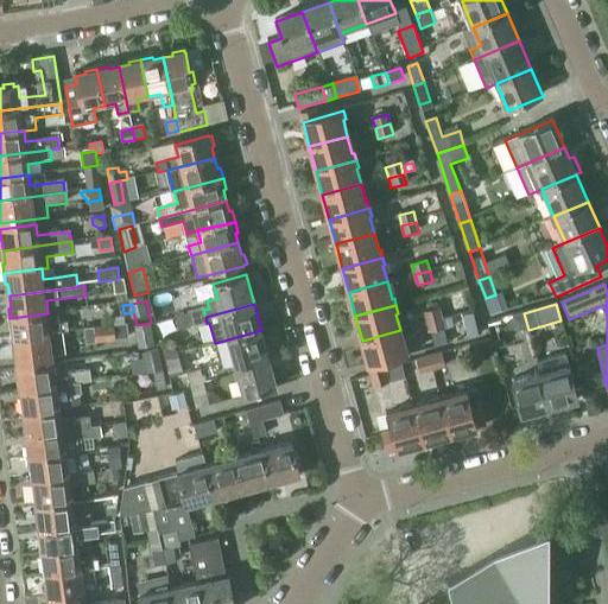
[(425,312),(428,323),(443,319),(439,309),(425,312)]
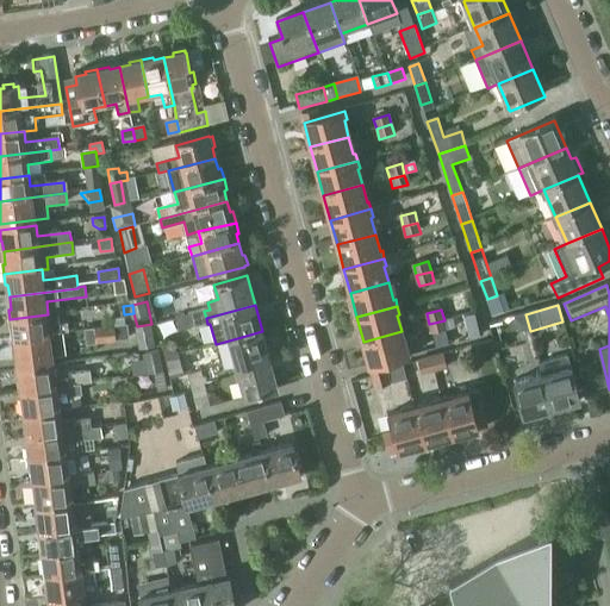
[(204,311),(191,314),(193,320),(191,322),(193,328),(207,324),(206,318),(204,311)]
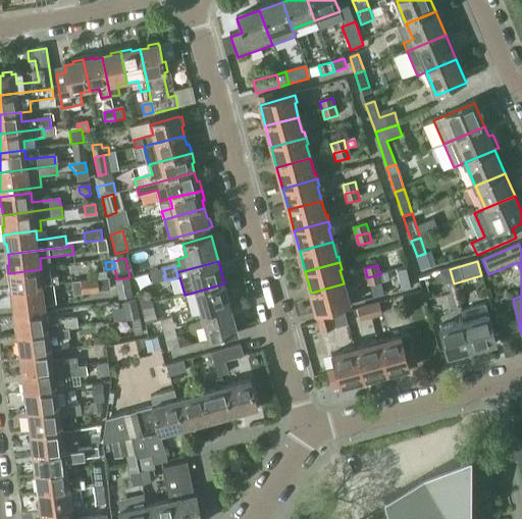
[(11,282),(12,292),(53,287),(51,268),(41,269),(8,273),(9,282),(11,282)]
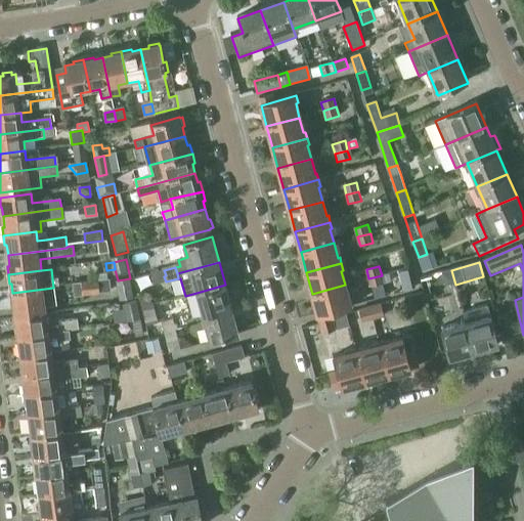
[(166,275),(164,270),(151,273),(155,285),(166,281),(164,276),(166,275)]
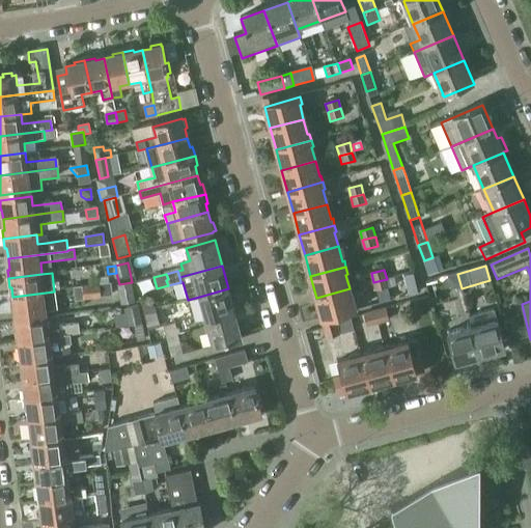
[(413,274),(403,276),(408,296),(418,294),(413,274)]
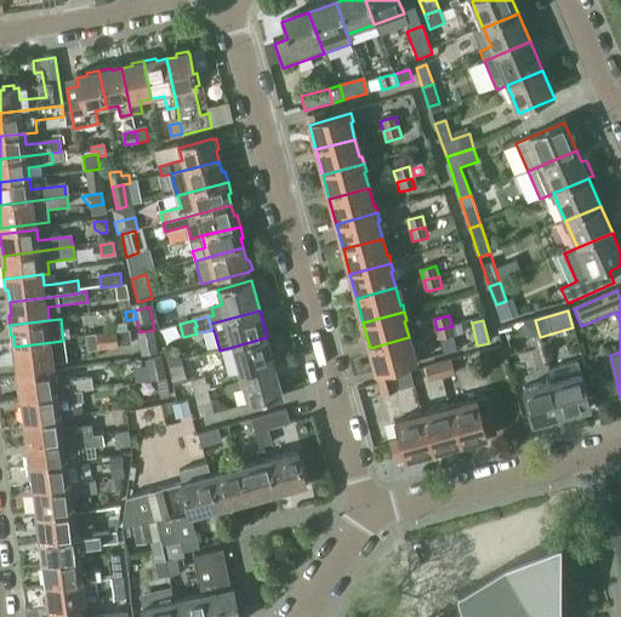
[(540,337),(535,320),(524,324),(529,340),(540,337)]
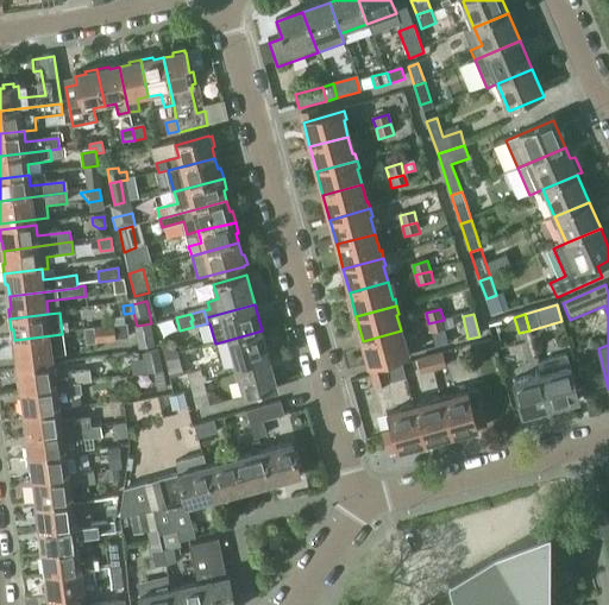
[(444,320),(428,323),(432,333),(446,329),(444,320)]
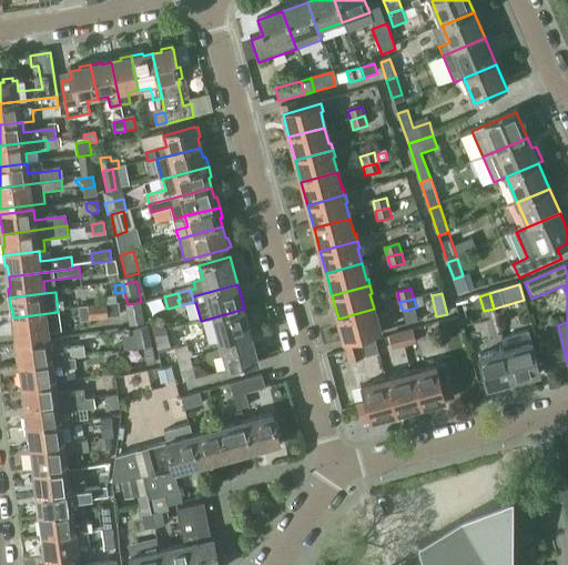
[(118,304),(89,309),(90,321),(120,318),(118,304)]
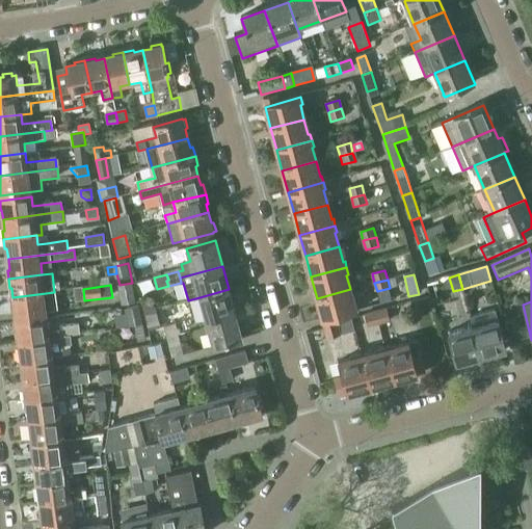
[(131,287),(118,289),(123,309),(135,307),(131,287)]
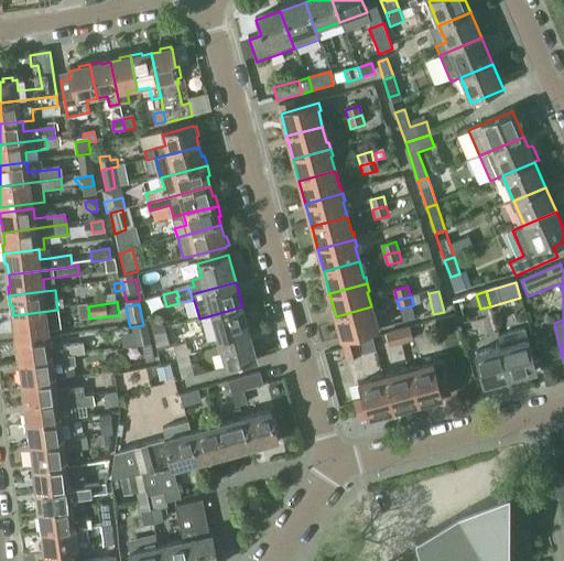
[(88,306),(78,308),(80,320),(89,319),(88,306)]
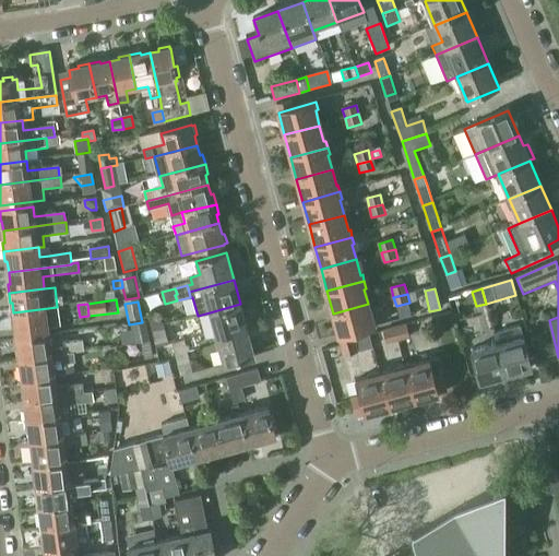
[(210,312),(217,340),(247,331),(240,304),(210,312)]
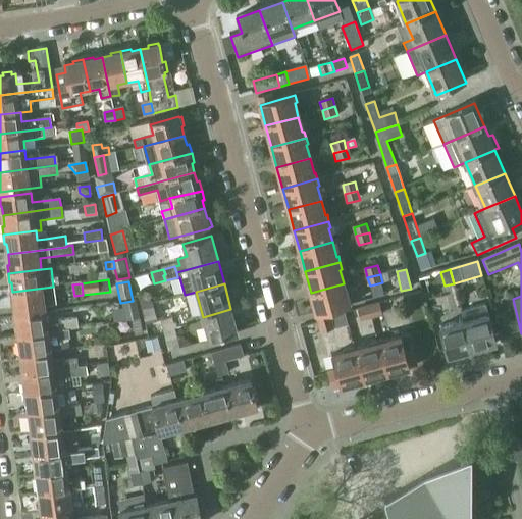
[(344,283),(311,293),(317,315),(352,305),(350,298),(348,299),(344,283)]
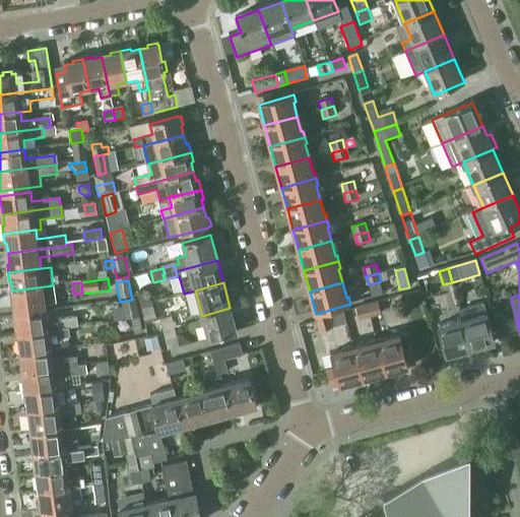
[(53,285),(12,291),(14,302),(11,302),(13,311),(56,305),(53,285)]
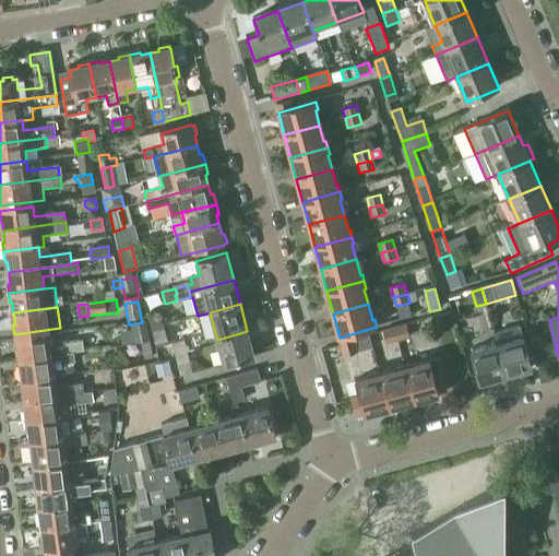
[(145,324),(133,327),(137,344),(149,342),(145,324)]
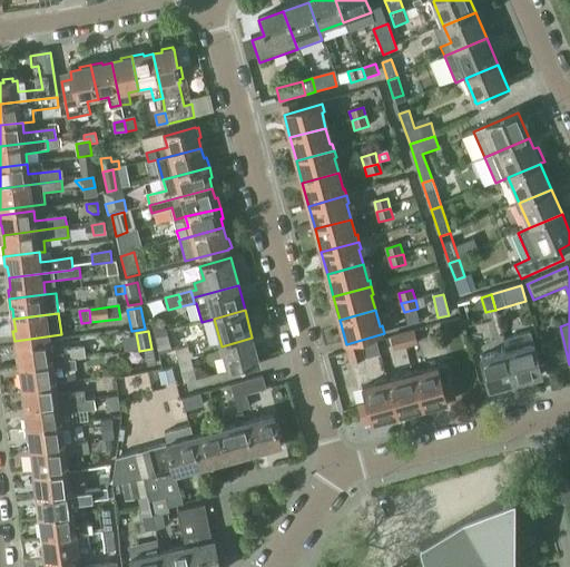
[(415,332),(403,335),(406,349),(418,344),(426,342),(423,331),(415,333),(415,332)]
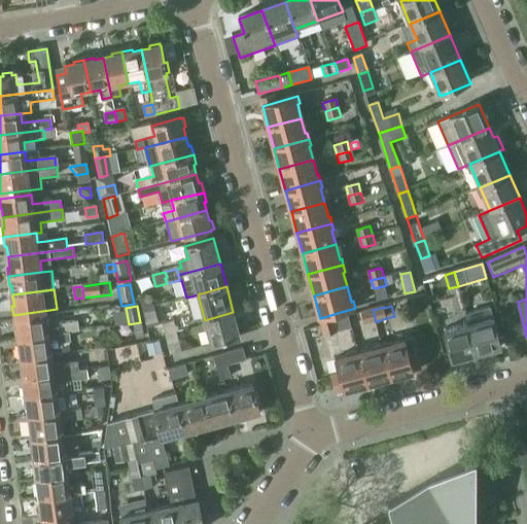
[(465,315),(468,325),(477,355),(501,349),(491,309),(465,315)]
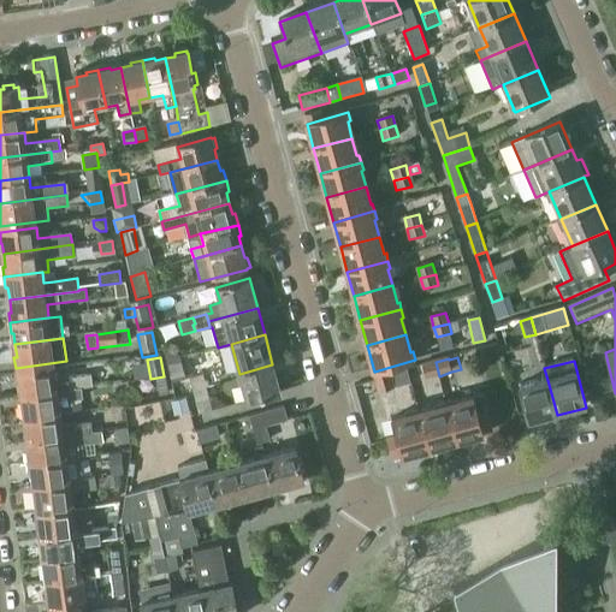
[(439,376),(436,362),(424,366),(427,379),(439,376)]
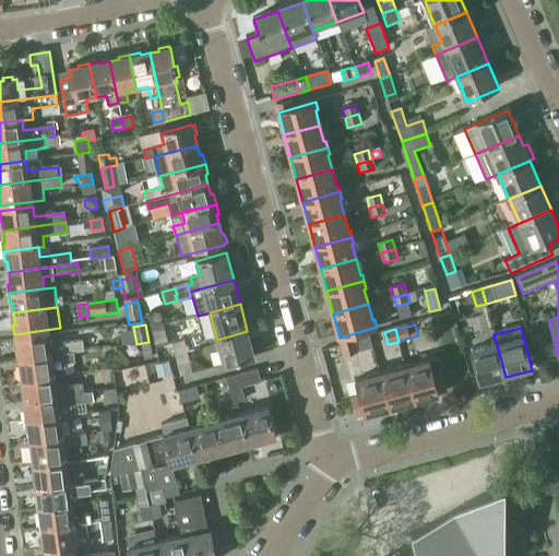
[(247,331),(217,340),(224,366),(254,357),(247,331)]
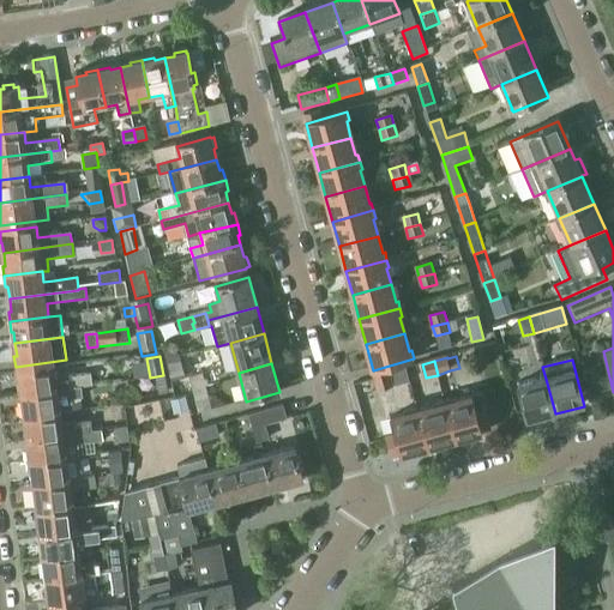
[(20,384),(22,397),(83,388),(94,387),(92,375),(70,379),(67,367),(16,374),(18,385),(20,384)]
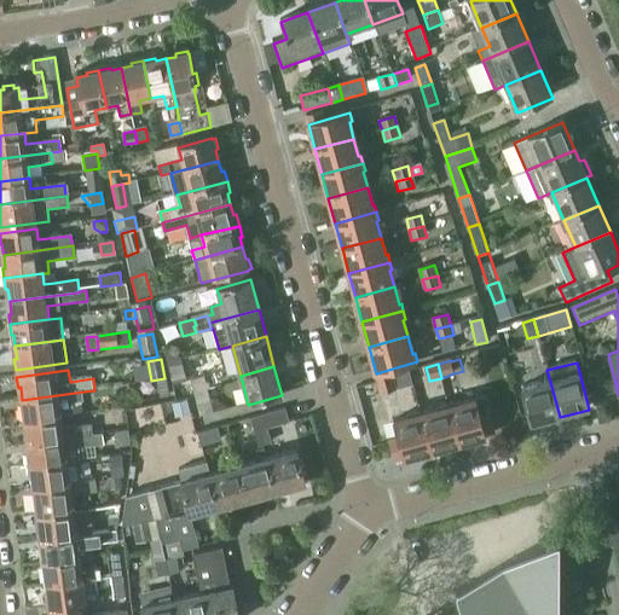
[(220,373),(204,378),(206,384),(208,384),(209,390),(223,387),(220,373)]
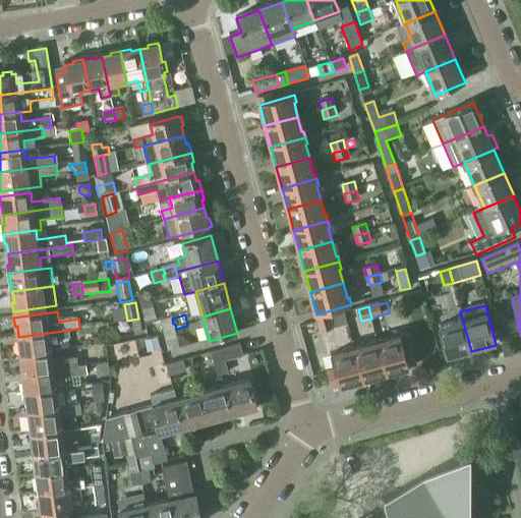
[(344,314),(333,318),(336,330),(348,327),(344,314)]
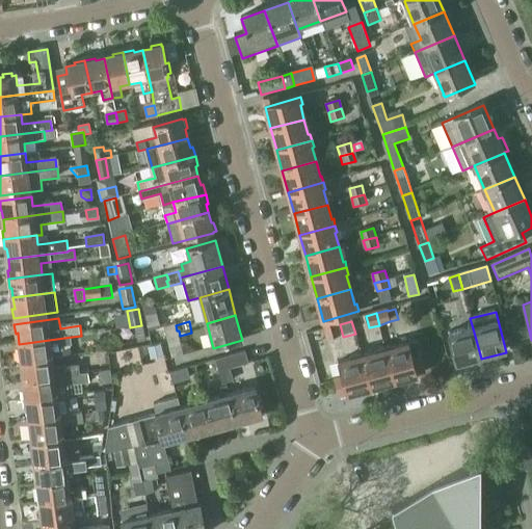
[(339,336),(336,324),(325,327),(328,338),(327,339),(327,340),(341,337),(340,336),(339,336)]
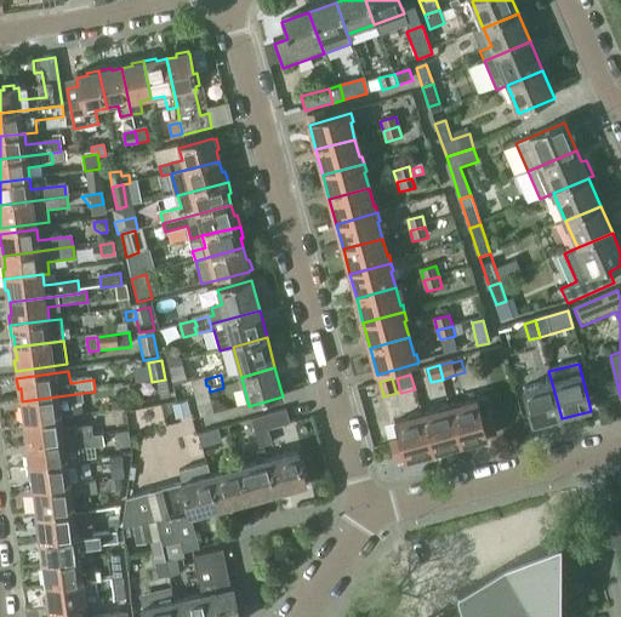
[(206,386),(205,380),(192,383),(198,407),(212,404),(209,392),(210,392),(209,386),(206,386)]
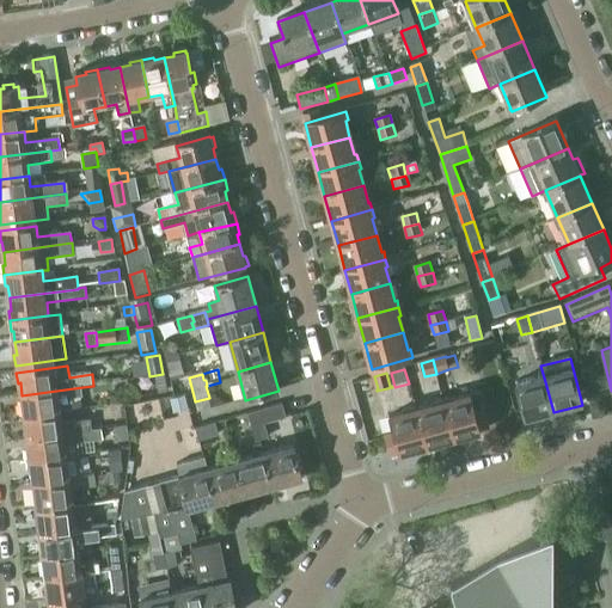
[(163,375),(154,378),(154,380),(158,397),(166,394),(163,378),(163,375)]
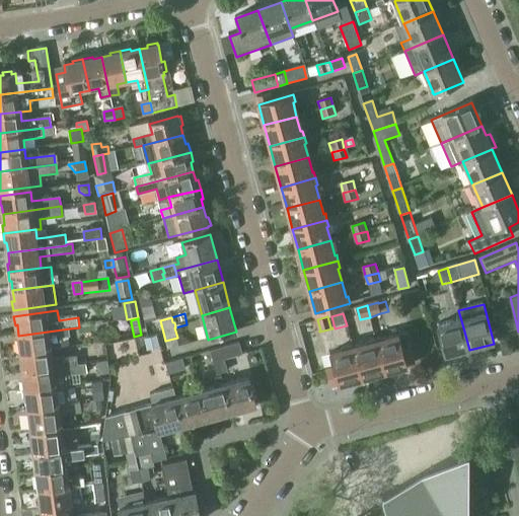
[(469,350),(461,320),(438,326),(445,356),(447,356),(448,361),(462,357),(460,352),(469,350)]
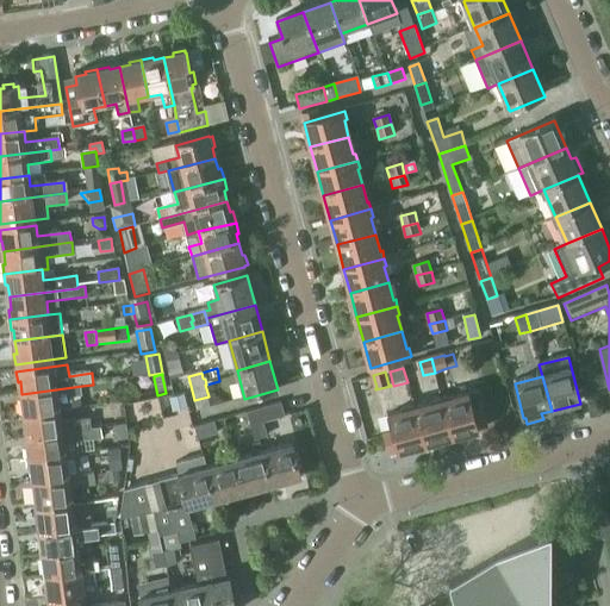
[(20,406),(22,417),(61,411),(74,410),(73,398),(83,397),(82,386),(22,394),(24,405),(20,406)]
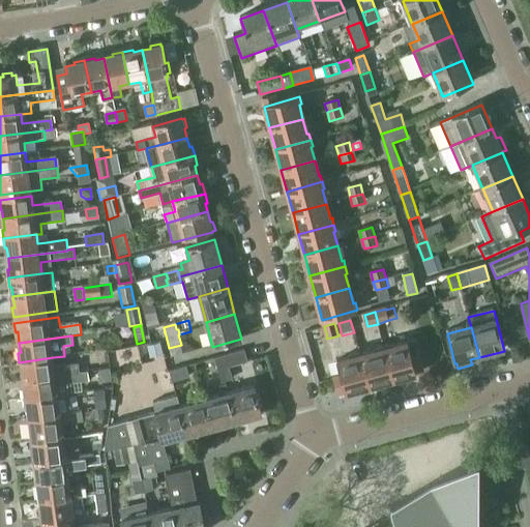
[(393,345),(384,348),(393,380),(417,374),(416,374),(424,372),(420,354),(416,341),(394,347),(393,345)]
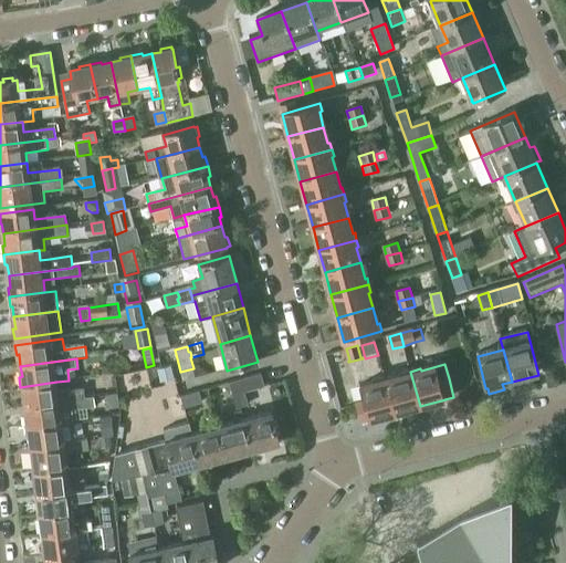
[(171,368),(158,372),(160,384),(174,381),(171,368)]
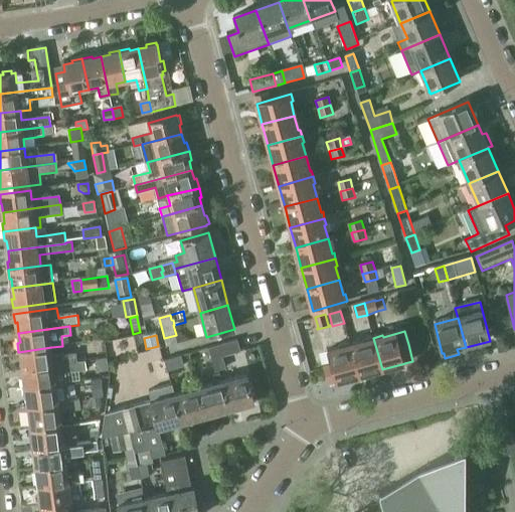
[(373,338),(349,344),(358,376),(382,369),(373,338)]
